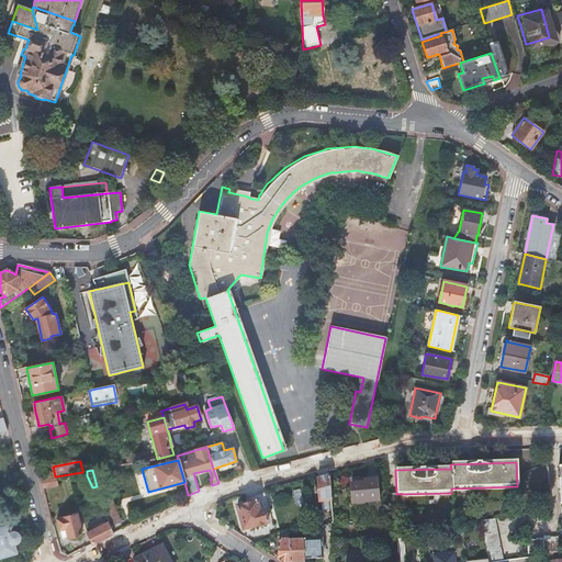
[(55,476),(41,480),(43,489),(58,486),(56,476),(55,476)]
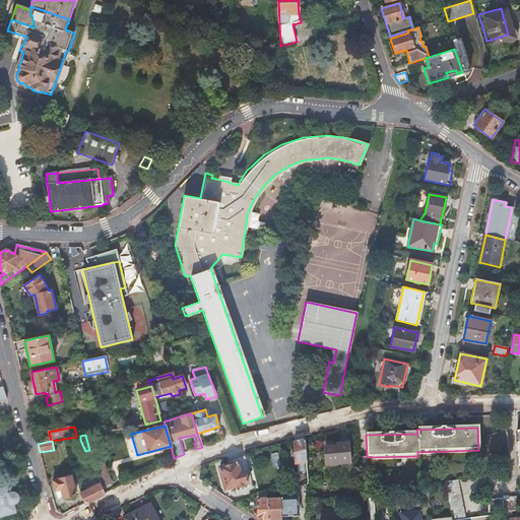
[(294,465),(306,464),(304,441),(293,444),(293,452),(289,452),(290,458),(294,458),(294,465)]
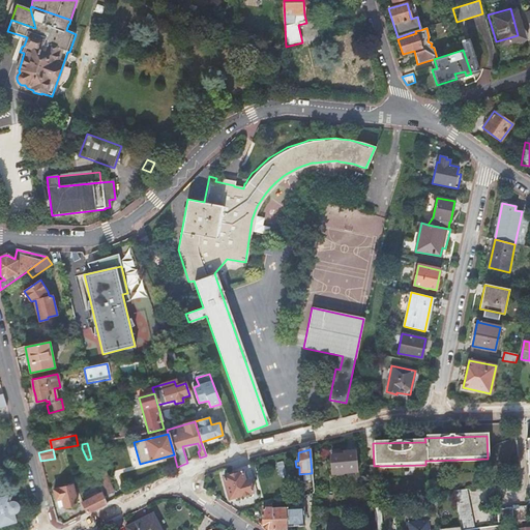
[(355,473),(353,452),(343,453),(343,457),(329,458),(331,475),(355,473)]
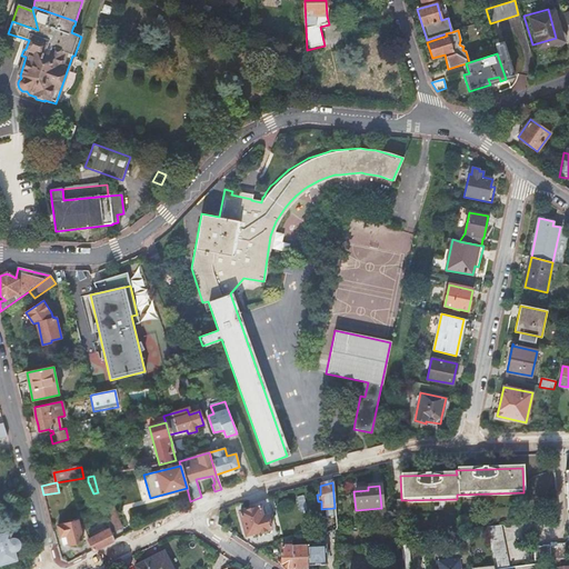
[(108,517),(107,518),(110,529),(111,532),(121,529),(117,515),(112,505),(103,508),(108,517)]
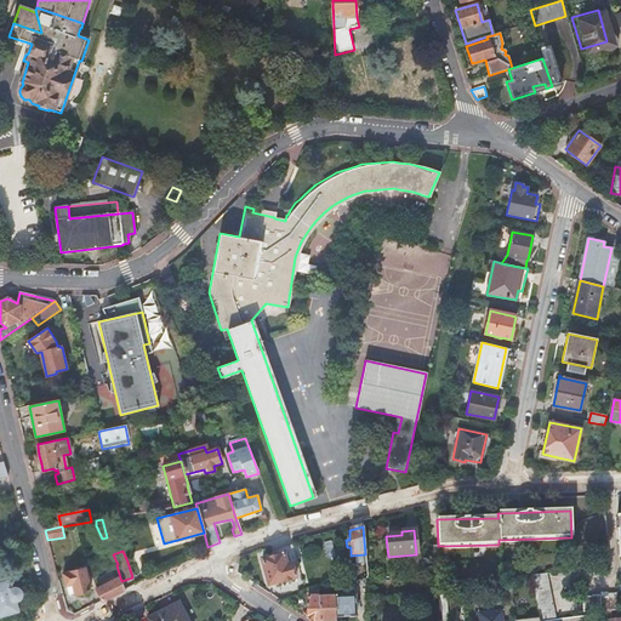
[(261,560),(268,587),(295,580),(291,565),(285,567),(283,556),(261,560)]
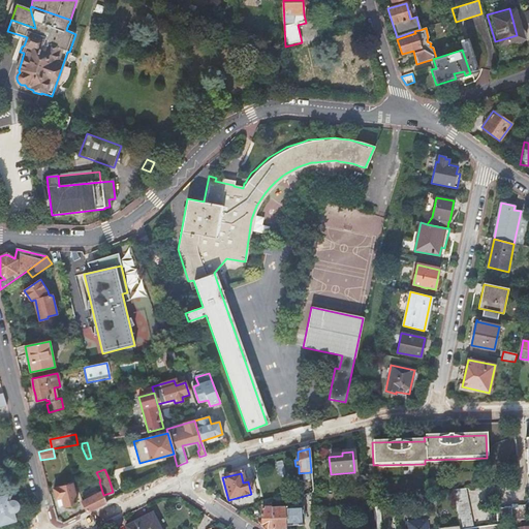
[(63,497),(65,506),(78,503),(72,485),(54,489),(57,499),(63,497)]
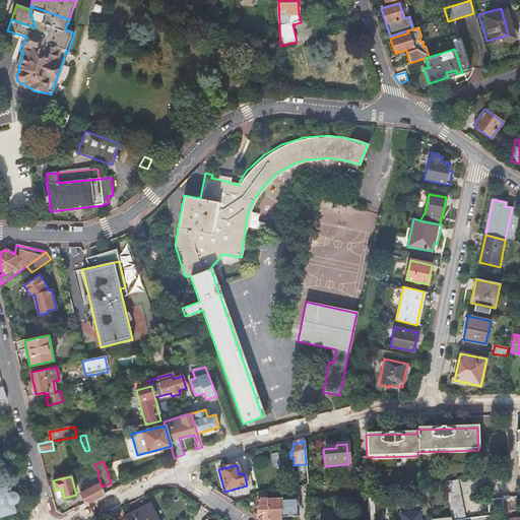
[(0,480),(0,516),(15,512),(13,504),(15,504),(17,503),(18,500),(18,497),(17,495),(15,493),(13,492),(10,493),(6,479),(0,480)]
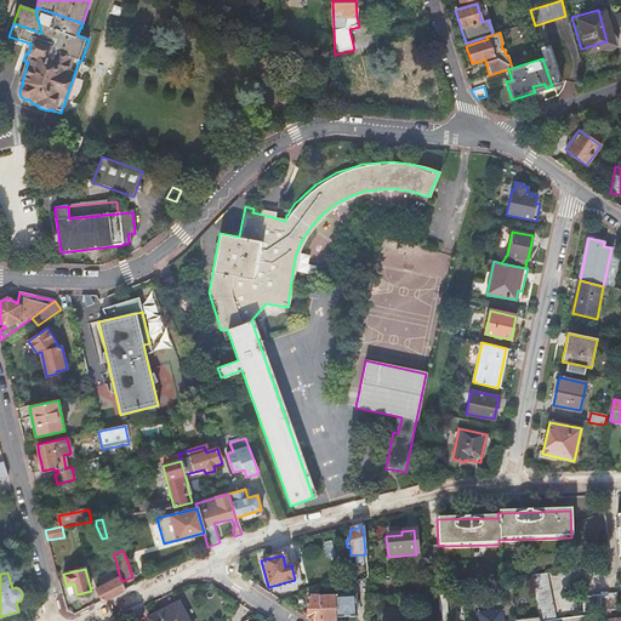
[(529,577),(536,619),(536,620),(548,620),(553,620),(545,576),(529,577)]
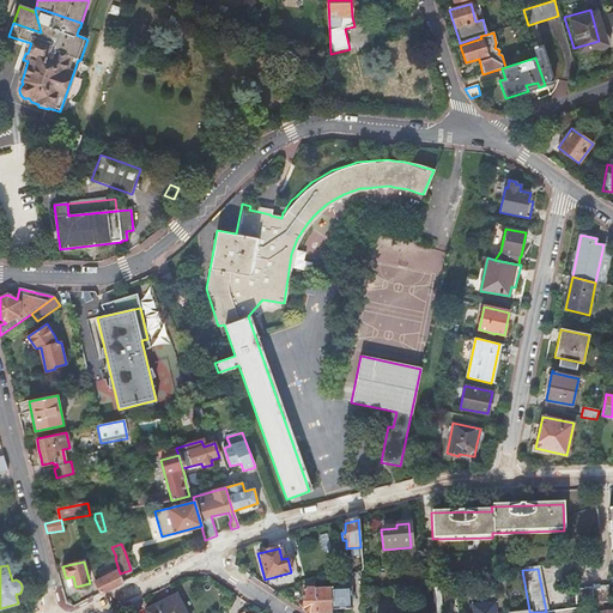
[(119,570),(95,582),(102,594),(123,582),(120,574),(119,570)]
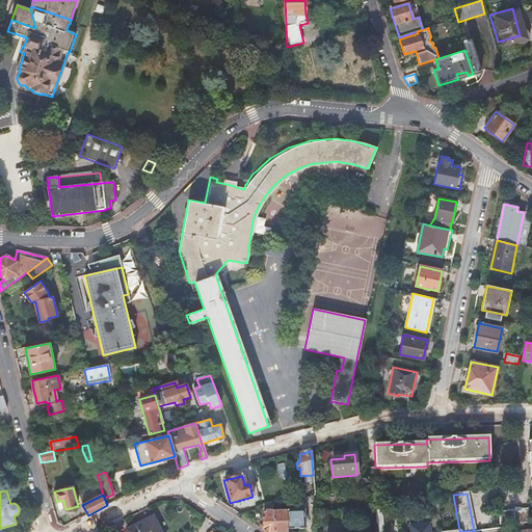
[(59,511),(65,509),(63,500),(57,502),(59,511)]
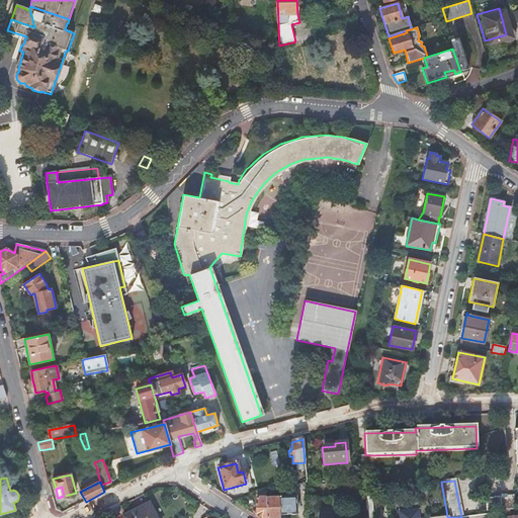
[(278,500),(278,491),(265,494),(266,500),(278,500)]
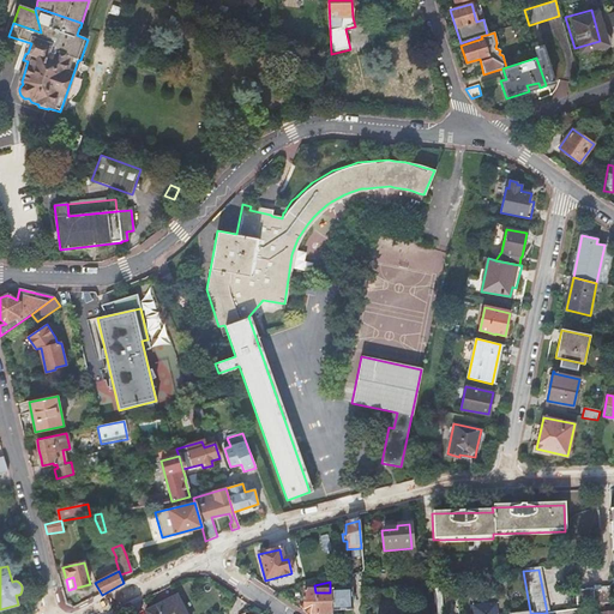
[(575,591),(575,609),(585,608),(597,606),(608,605),(608,589),(591,589),(591,591),(575,591)]
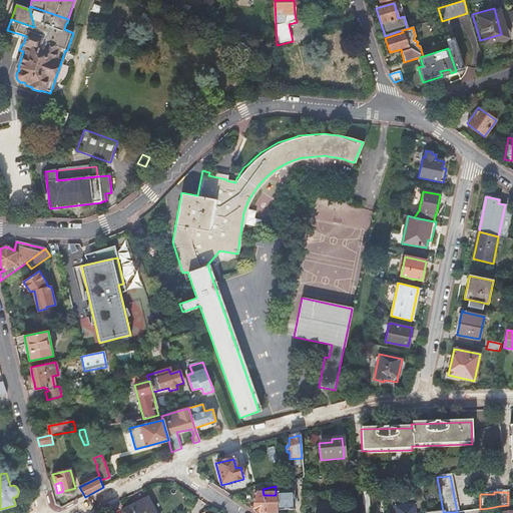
[(276,495),(277,511),(297,511),(296,493),(276,495)]
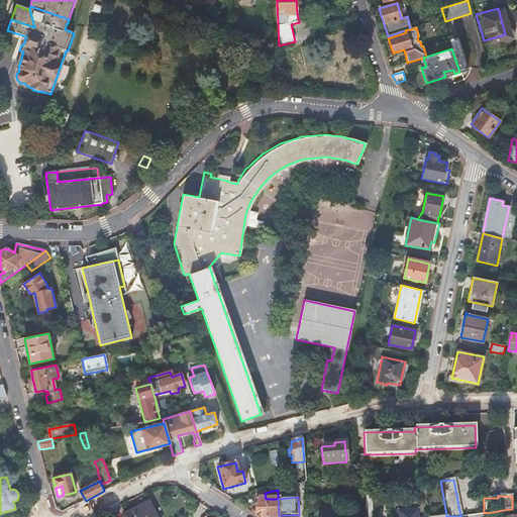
[(257,516),(266,516),(266,499),(255,500),(256,516),(257,516)]
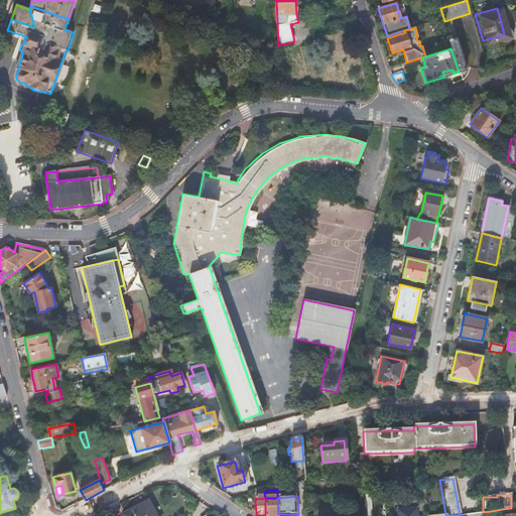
[(265,515),(277,515),(278,514),(277,498),(265,498),(265,515)]
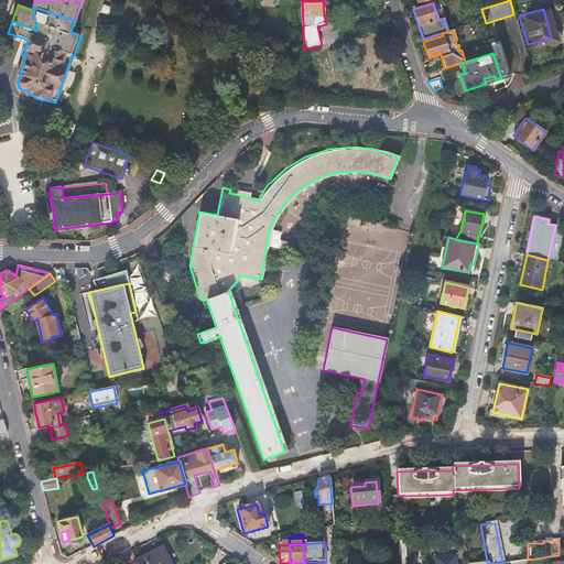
[(133,563),(170,563),(161,548),(160,549),(162,552),(153,556),(151,552),(150,552),(150,553),(133,562),(133,563)]
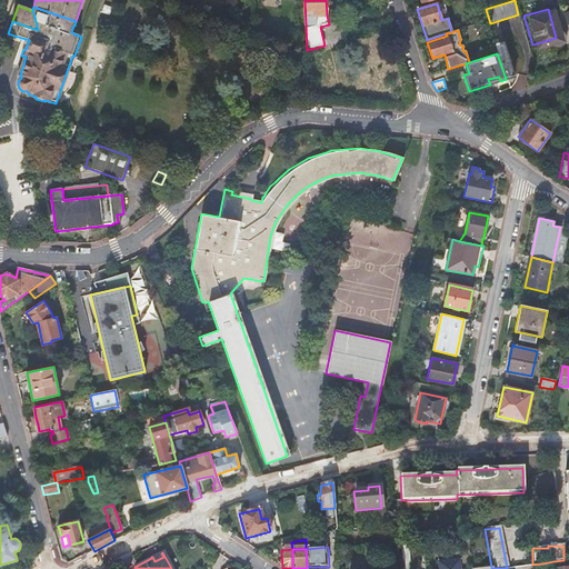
[(469,568),(470,568),(468,568),(459,568),(458,559),(435,561),(436,568),(469,568)]
